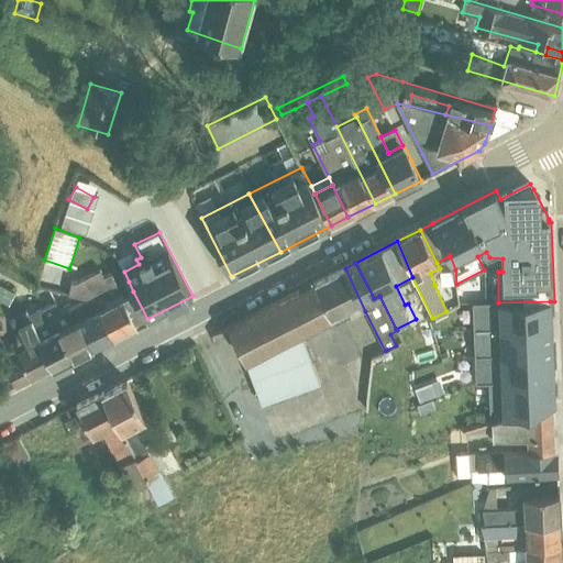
[(365,311),(345,268),(315,284),(333,318),(335,323),(351,316),(352,318),(365,311)]
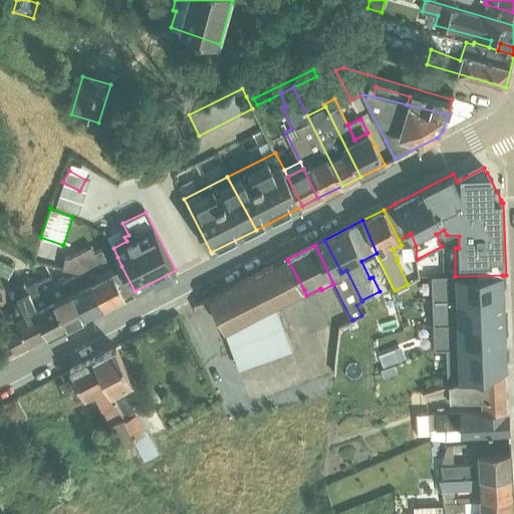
[(121,266),(117,257),(107,262),(101,249),(94,252),(91,246),(69,256),(65,256),(62,266),(62,268),(81,272),(89,274),(103,307),(135,291),(121,266)]
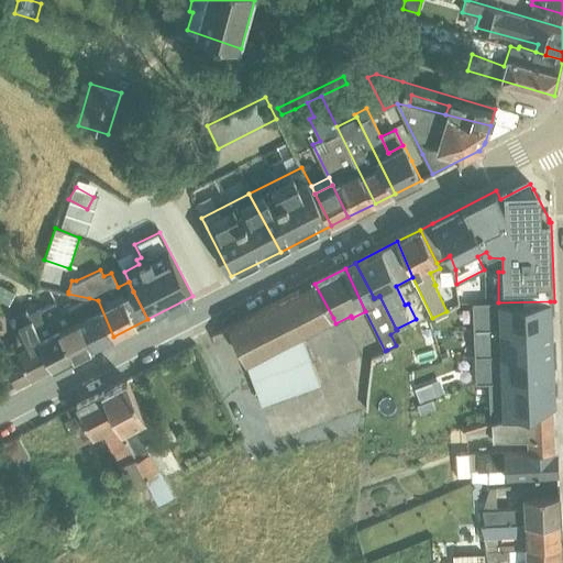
[(315,284),(230,328),(247,362),(262,404),(321,383),(302,334),(333,318),(315,284)]
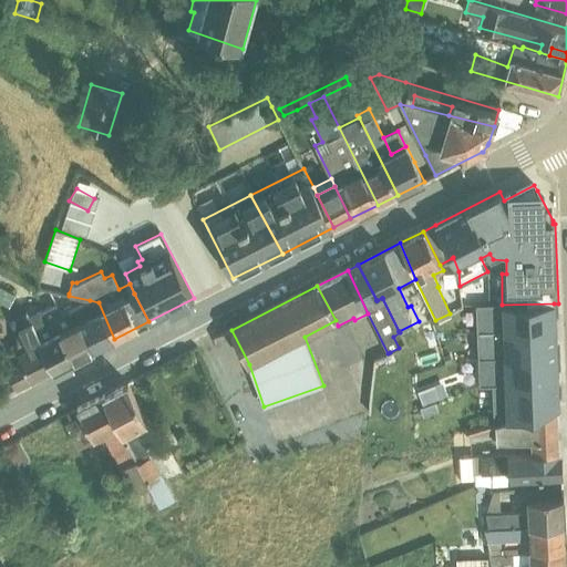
[(0,288),(0,301),(9,307),(14,295),(0,288)]
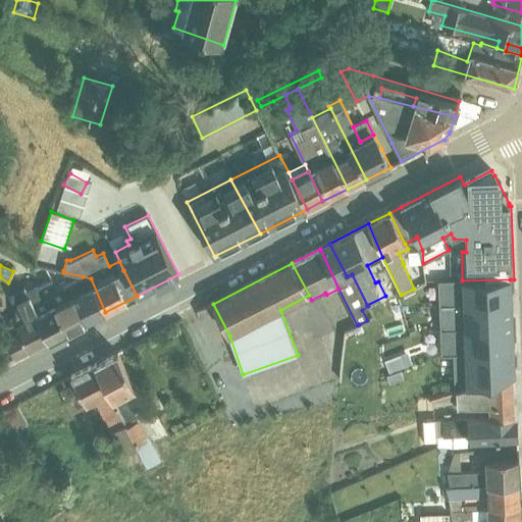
[(73,294),(87,321),(105,312),(91,278),(83,276),(64,286),(68,296),(73,294)]
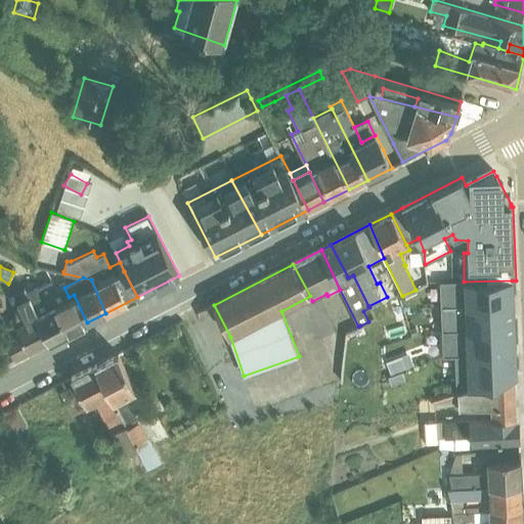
[(55,306),(69,333),(87,322),(74,295),(69,297),(64,288),(57,291),(51,279),(39,287),(51,308),(55,306)]
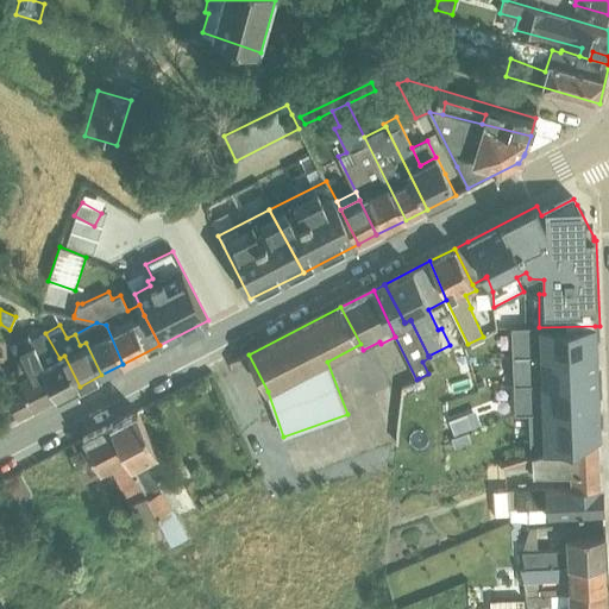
[(539,327),(513,328),(514,357),(598,355),(597,340),(601,340),(600,326),(595,326),(539,327)]
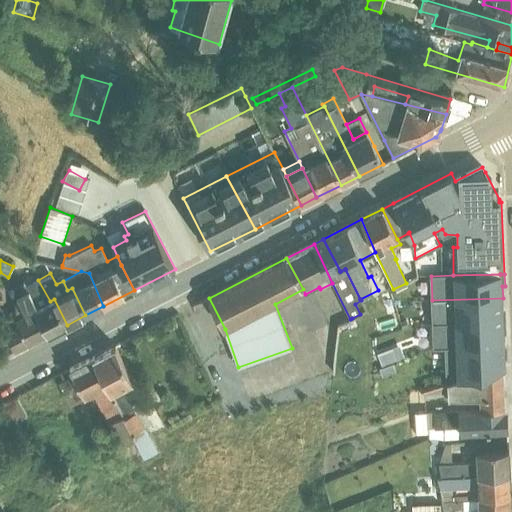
[(35,309),(48,334),(67,325),(54,299),(50,301),(38,280),(26,287),(37,308),(35,309)]
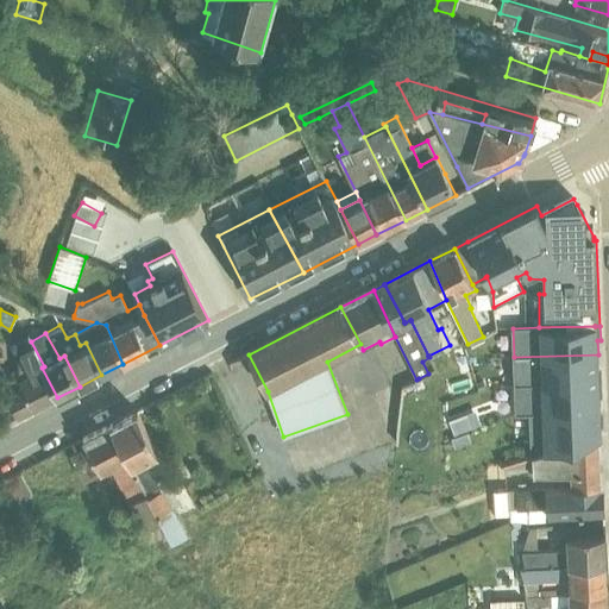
[(44,366),(31,341),(29,336),(13,344),(27,375),(19,378),(24,388),(11,395),(11,403),(18,419),(57,397),(42,368),(44,366)]
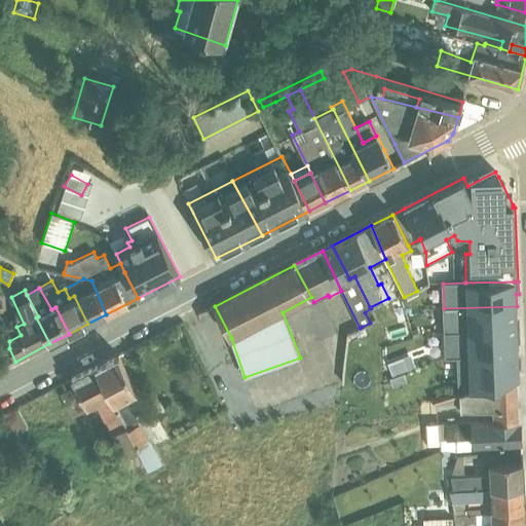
[(517,306),(444,308),(444,333),(472,333),(492,332),(517,332),(520,332),(519,318),(517,318),(517,306)]
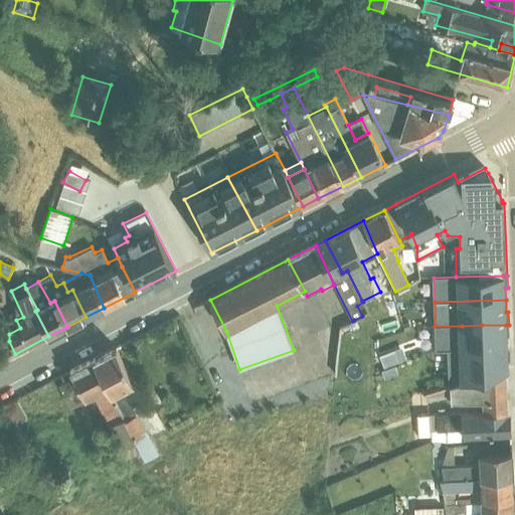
[(368,348),(419,329),(414,316),(363,334),(368,348)]
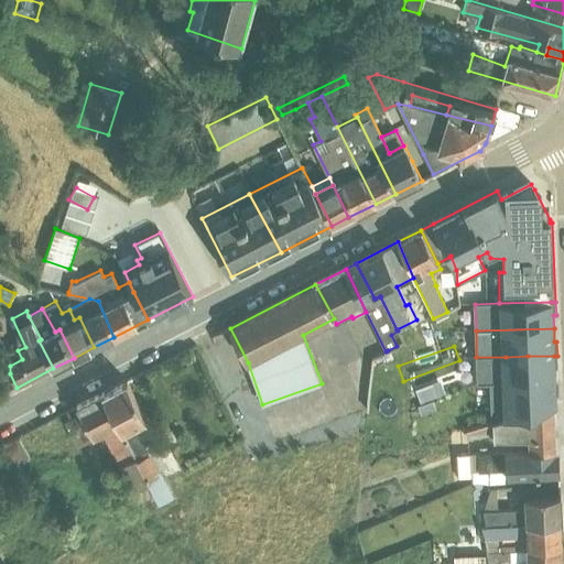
[(506,357),(476,357),(477,383),(490,383),(507,382),(555,381),(555,368),(557,368),(557,356),(554,356),(528,356),(506,357)]
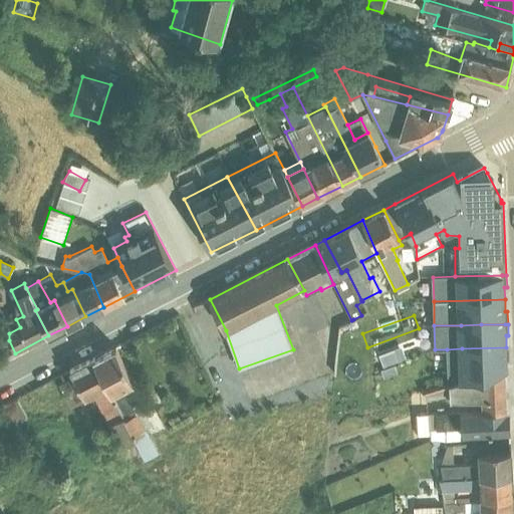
[(371,361),(395,352),(390,338),(366,347),(371,361)]
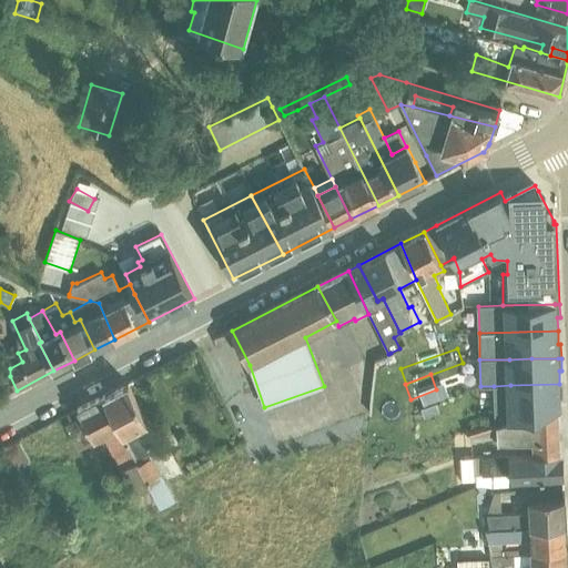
[(104,395),(139,463),(146,480),(160,474),(169,469),(155,443),(152,444),(144,428),(138,432),(135,427),(148,422),(128,384),(104,395)]
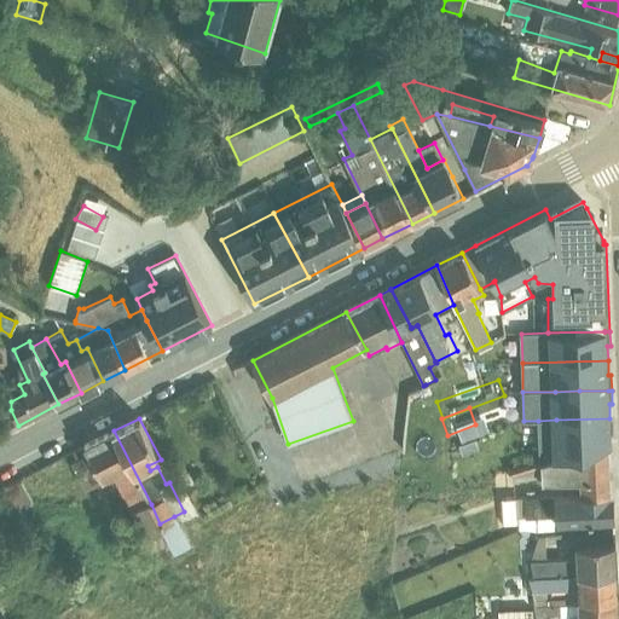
[(556,420),(538,421),(541,463),(557,457),(573,452),(589,452),(589,450),(611,445),(611,434),(613,434),(613,420),(609,418),(556,420)]
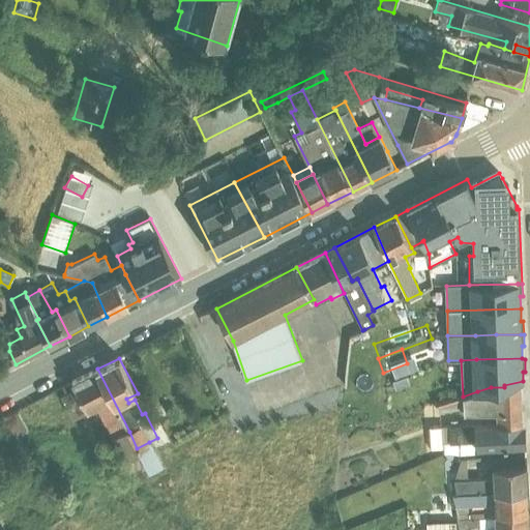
[(436,378),(448,379),(448,361),(436,361),(436,378)]
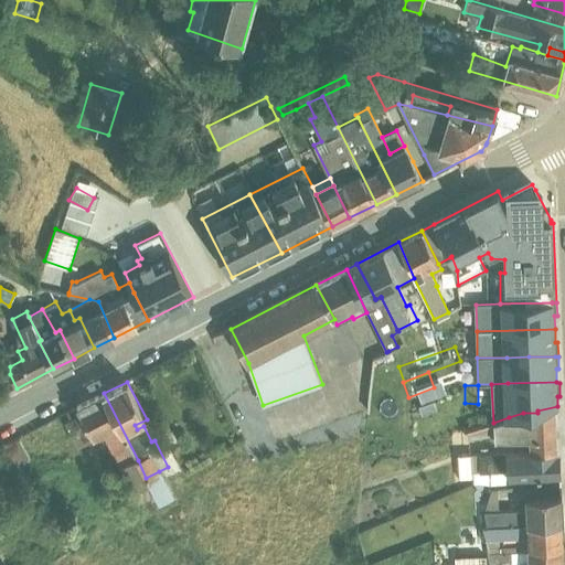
[(81,413),(94,438),(103,434),(121,469),(138,460),(104,393),(77,407),(81,413)]
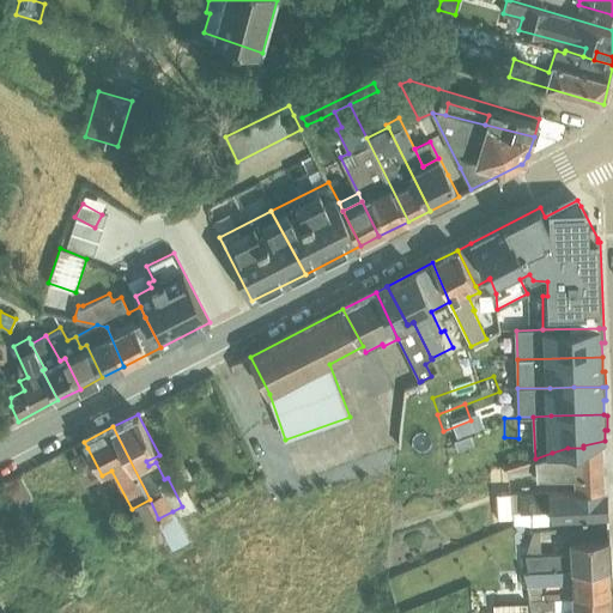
[(552,453),(535,459),(505,467),(508,478),(536,474),(536,478),(574,474),(574,489),(607,489),(605,441),(583,445),(583,448),(568,448),(552,453)]
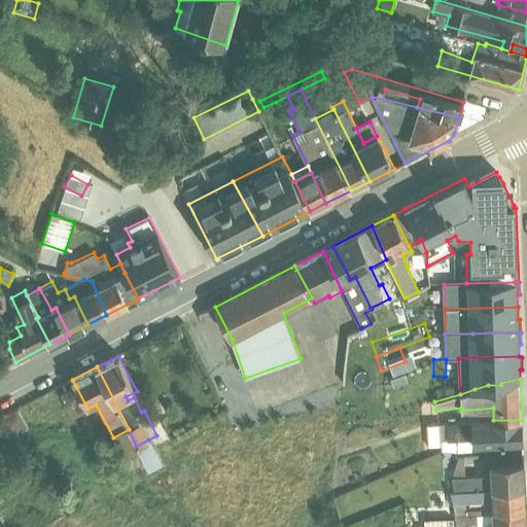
[(88,409),(75,385),(61,393),(72,416),(88,409)]
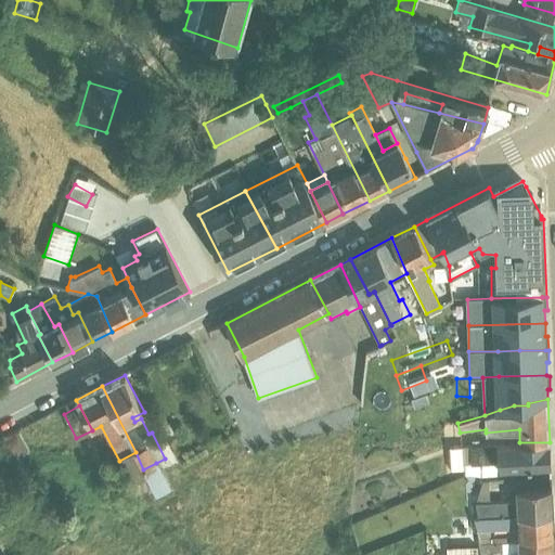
[(17,430),(0,440),(0,446),(10,462),(29,451),(17,430)]
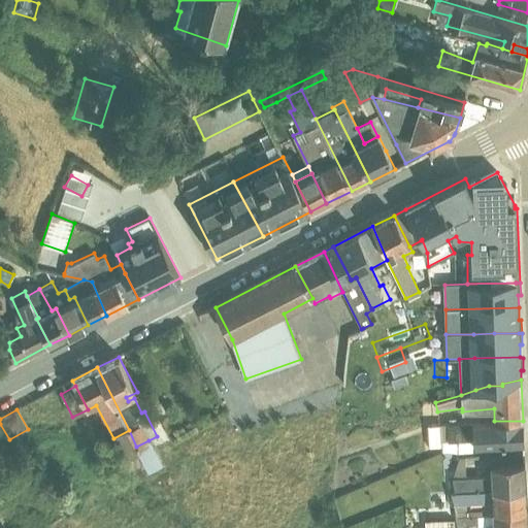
[(442,424),(441,442),(472,441),(472,447),(524,443),(523,421),(494,421),(463,423),(442,424)]
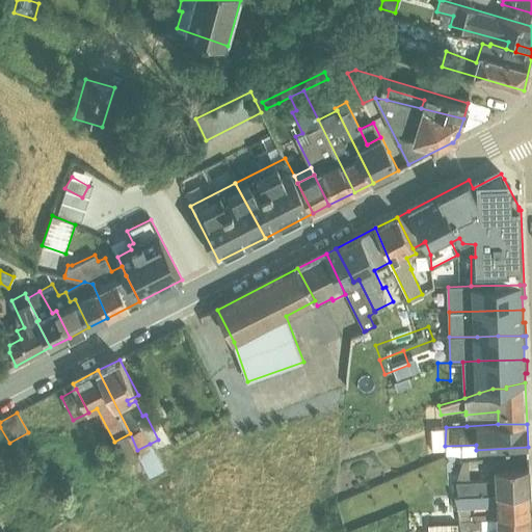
[(445,446),(446,427),(430,428),(432,452),(445,451),(445,446)]
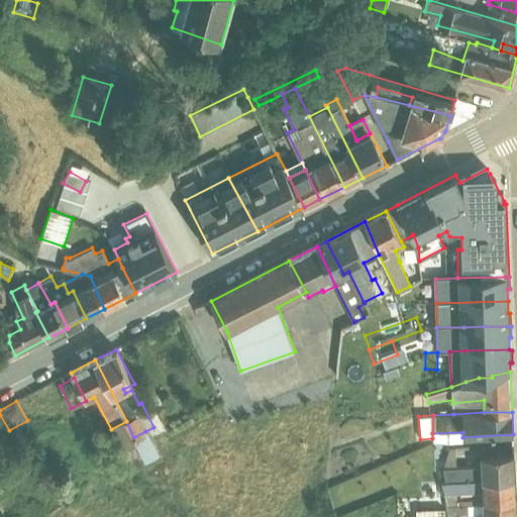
[(126,421),(111,429),(122,450),(111,455),(118,470),(130,462),(123,449),(136,442),(146,462),(159,456),(145,431),(133,437),(126,421)]
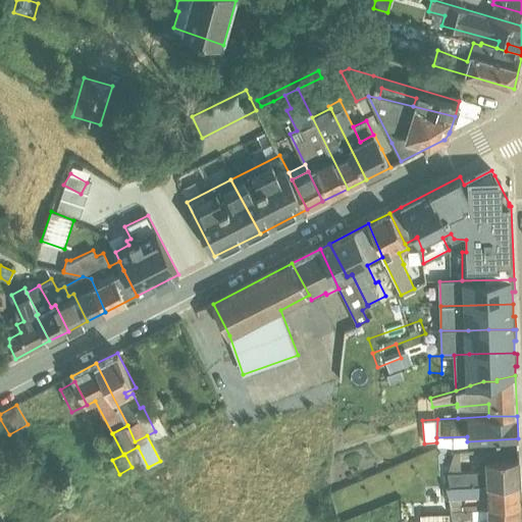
[(451,487),(520,485),(519,459),(485,461),(486,473),(462,473),(461,453),(454,453),(448,474),(449,474),(451,487)]
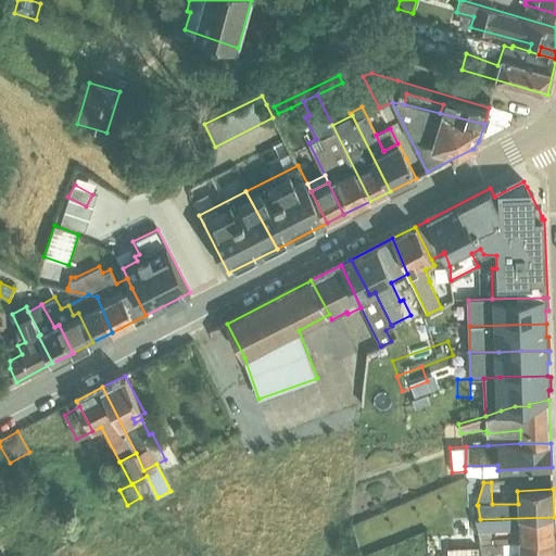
[(554,517),(480,519),(475,519),(480,545),(491,545),(491,540),(491,532),(508,531),(508,540),(555,539),(554,517)]
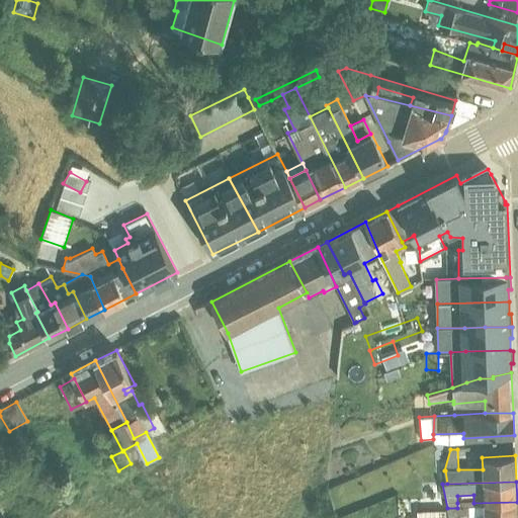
[(417,517),(417,500),(402,500),(402,517),(417,517)]
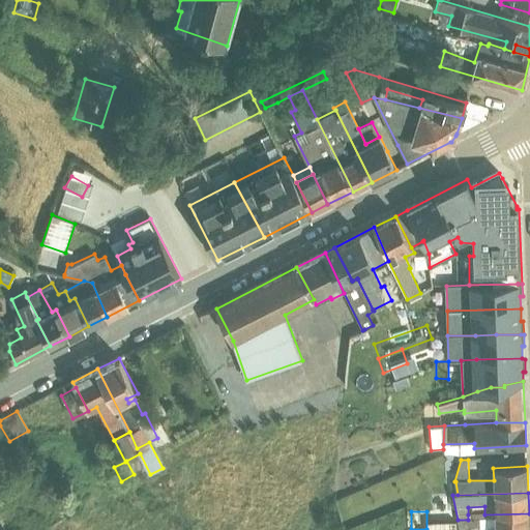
[(529,529),(529,513),(484,514),(468,514),(468,520),(458,520),(460,529),(496,529),(495,529),(529,529)]
